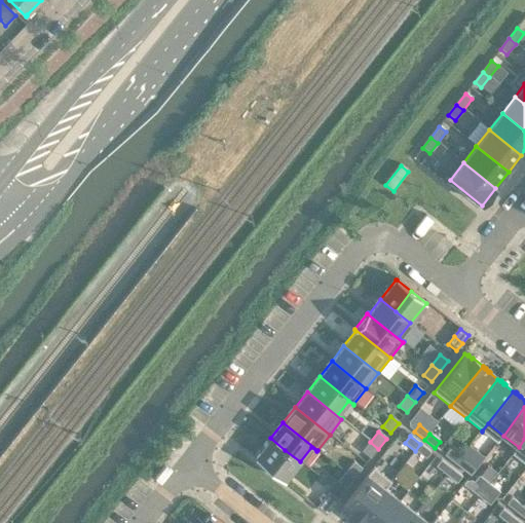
[(254,458),(269,470),(285,450),(270,438),(254,458)]
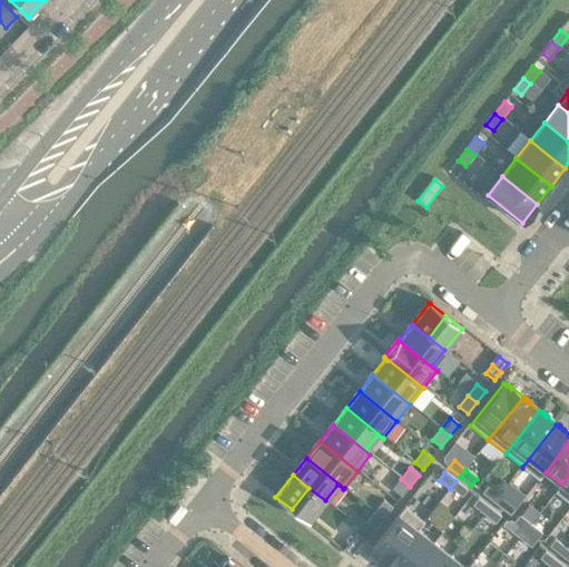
[(410,487),(401,479),(392,490),(402,497),(410,487)]
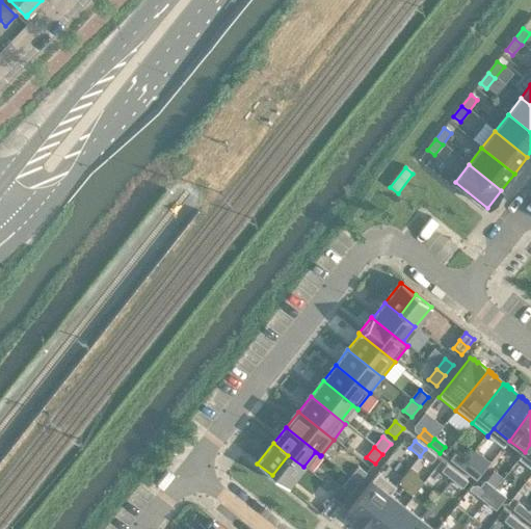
[(436,458),(425,449),(420,456),(431,465),(436,458)]
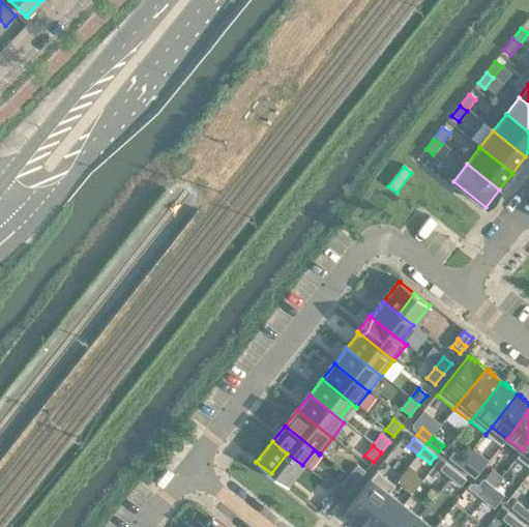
[(459,468),(464,461),(453,452),(448,460),(459,468)]
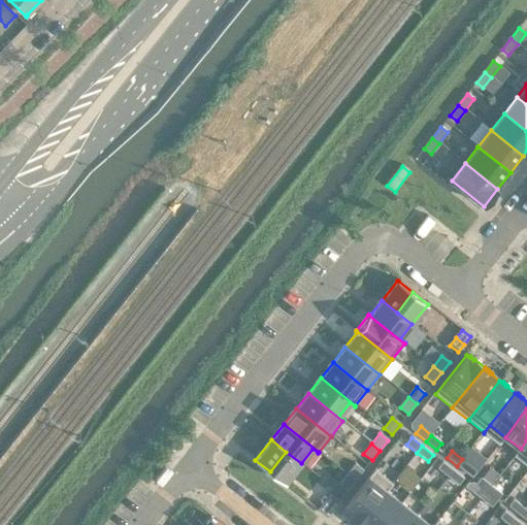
[(286,452),(270,471),(286,484),(301,463),(286,452)]
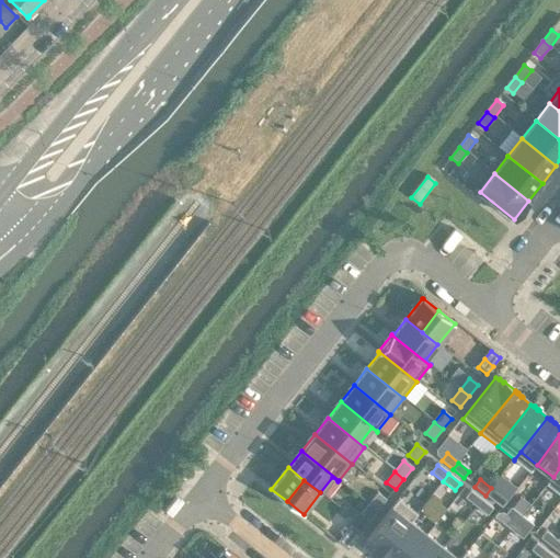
[(496,504),(502,497),(491,488),(486,496),(496,504)]
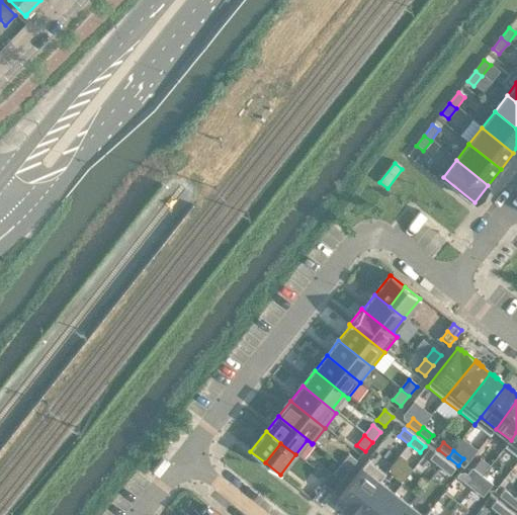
[(429,460),(439,468),(444,461),(434,453),(429,460)]
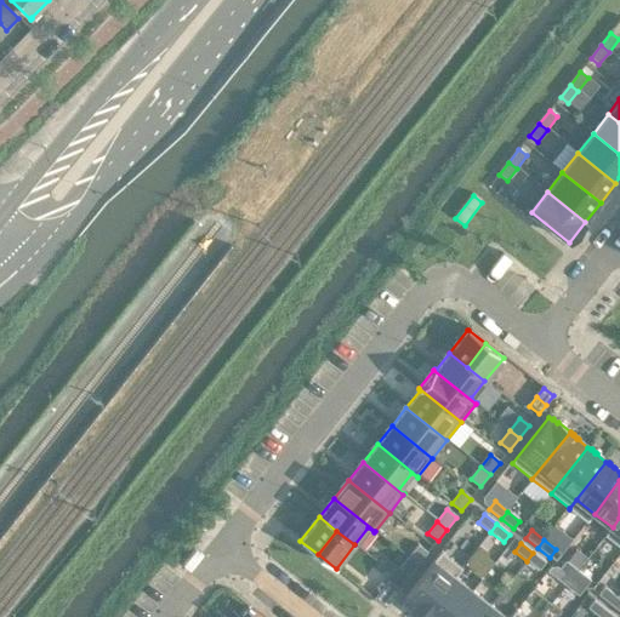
[(427,554),(417,546),(408,558),(419,566),(427,554)]
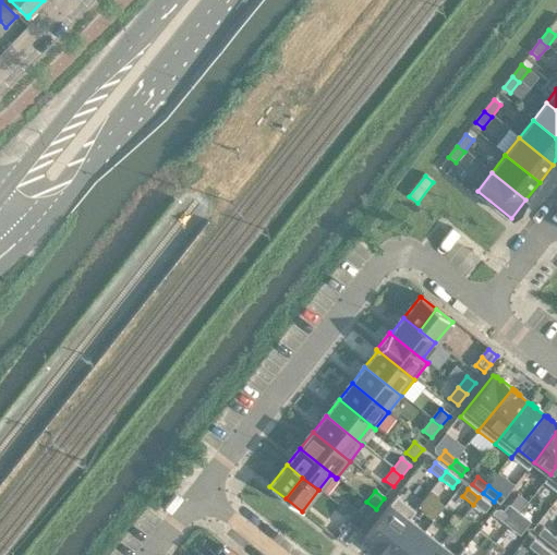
[(370,546),(379,554),(382,554),(414,511),(396,497),(363,540),(365,542),(366,543),(366,542),(371,545),(370,546)]
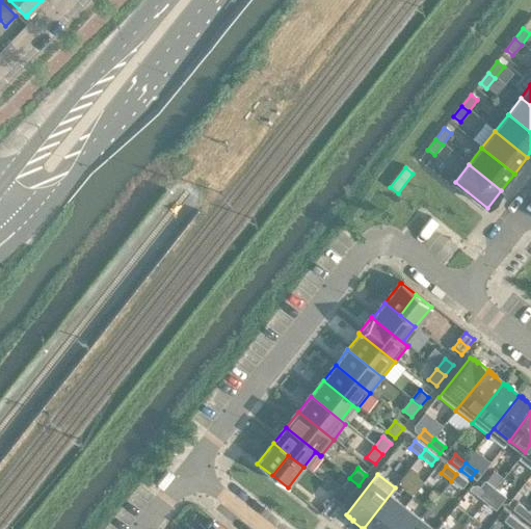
[(468,482),(456,474),(451,481),(462,490),(468,482)]
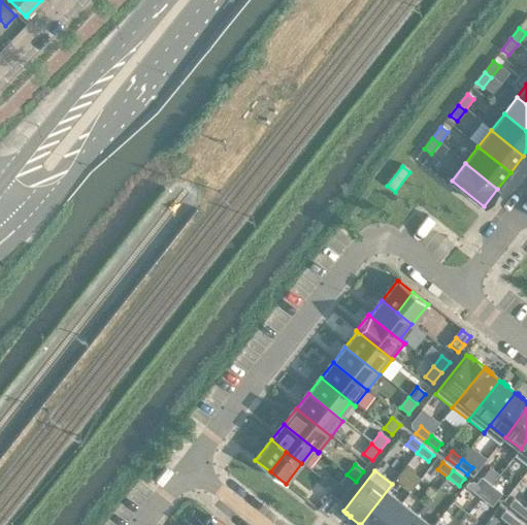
[(356,482),(347,474),(339,485),(348,491),(356,482)]
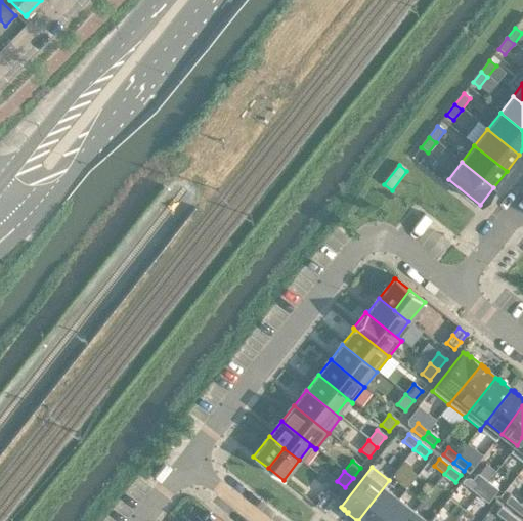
[(477,474),(472,481),(482,489),(487,482),(477,474)]
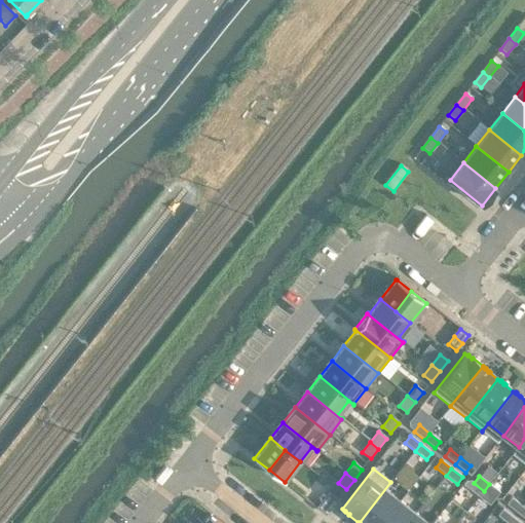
[(391,483),(390,482),(360,522),(383,522),(400,502),(385,490),(391,483)]
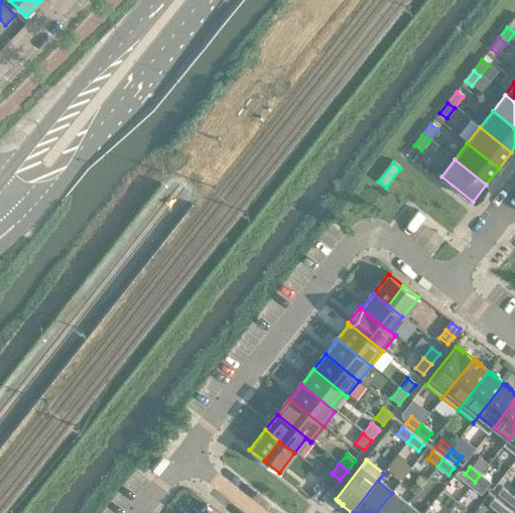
[(514,479),(508,473),(501,482),(514,493),(514,479)]
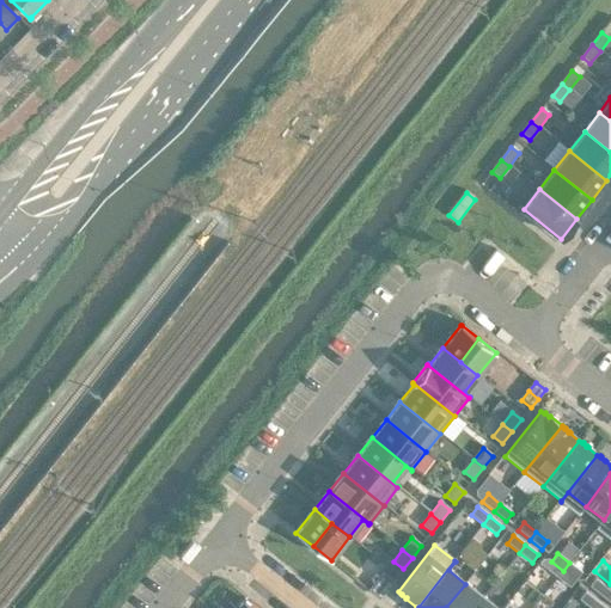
[(563,571),(551,562),(545,569),(557,578),(563,571)]
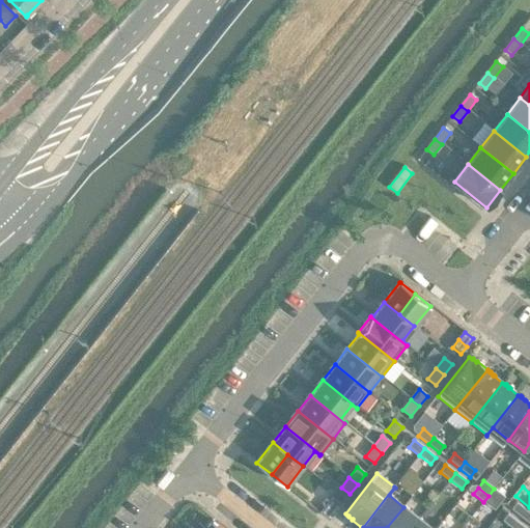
[(505,498),(494,489),(489,496),(500,504),(505,498)]
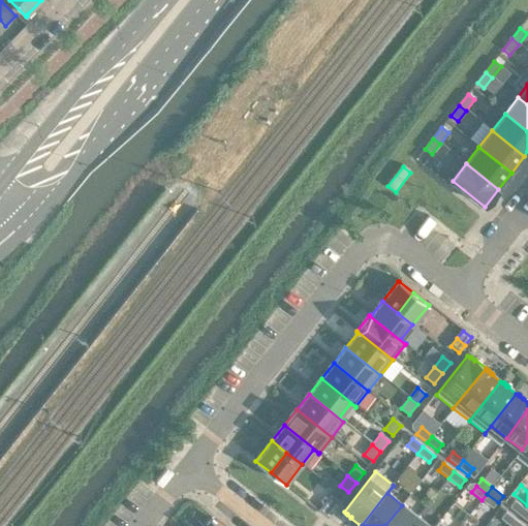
[(498,502),(487,494),(482,500),(493,508),(498,502)]
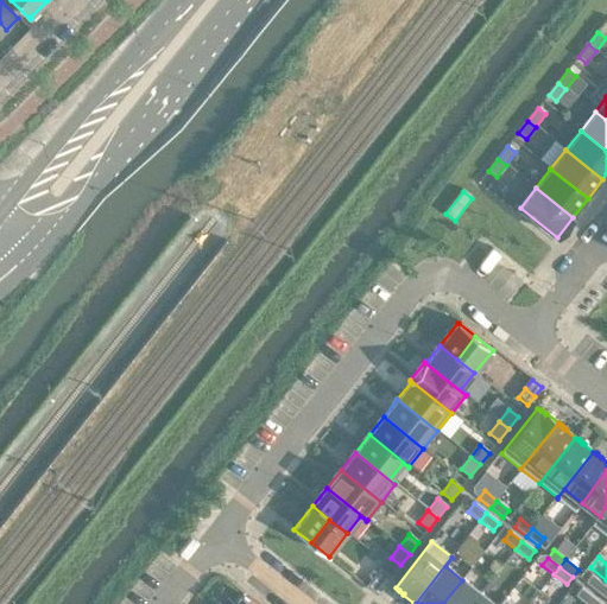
[(384,587),(390,578),(380,571),(373,579),(384,587)]
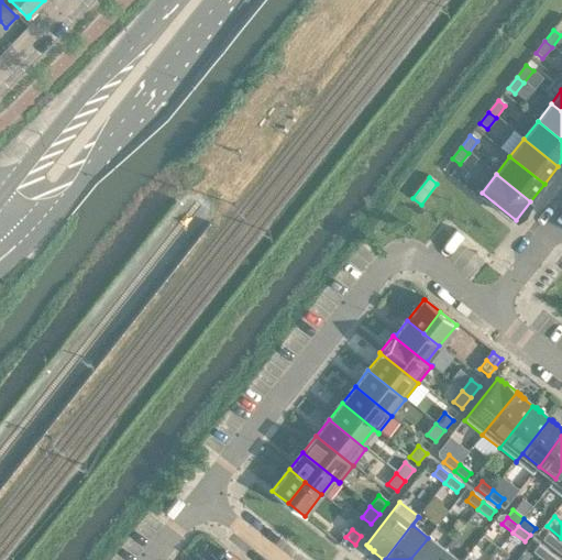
[(542,540),(553,549),(559,542),(548,534),(542,540)]
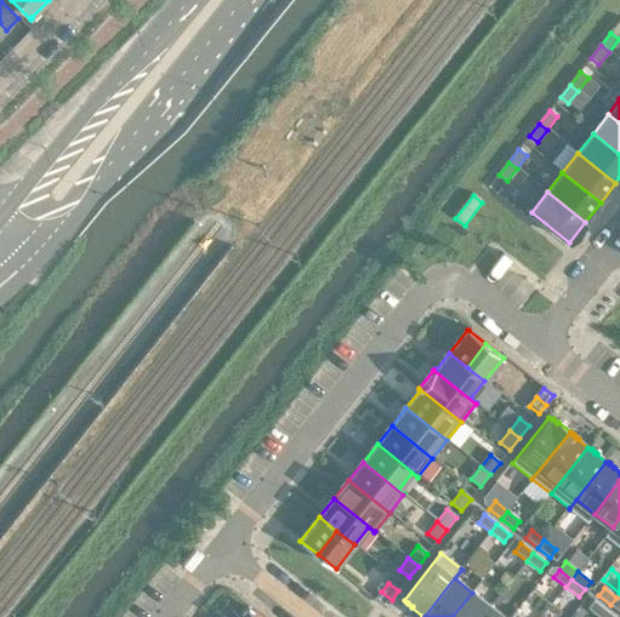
[(374,600),(385,609),(392,600),(381,592),(374,600)]
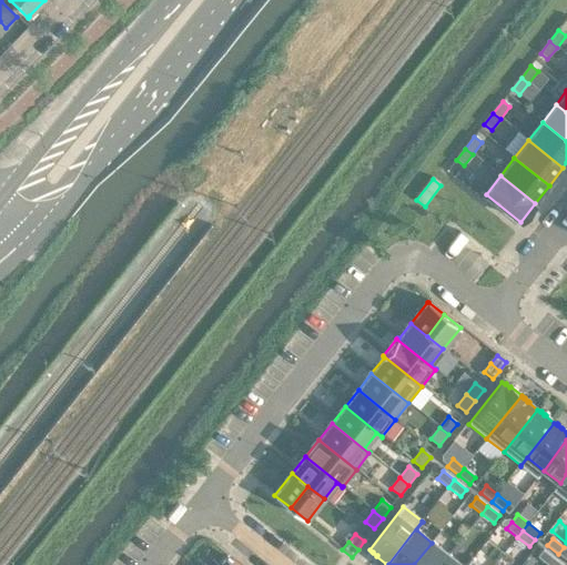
[(442,564),(448,556),(432,543),(414,564),(442,564)]
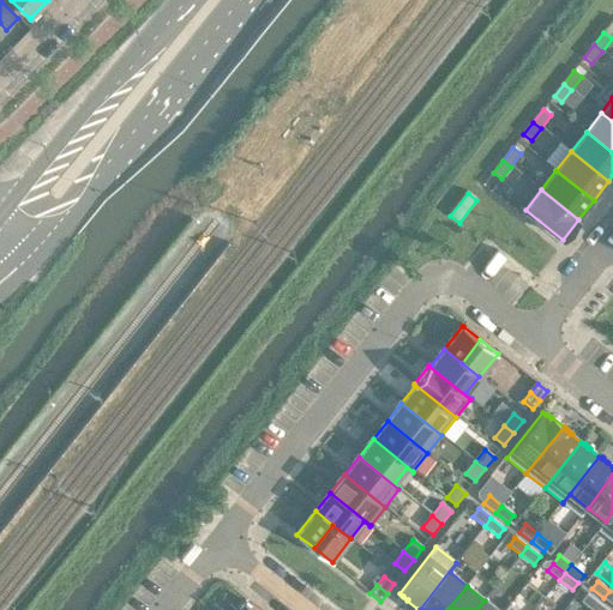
[(581,602),(590,609),(596,609),(600,604),(587,595),(581,602)]
